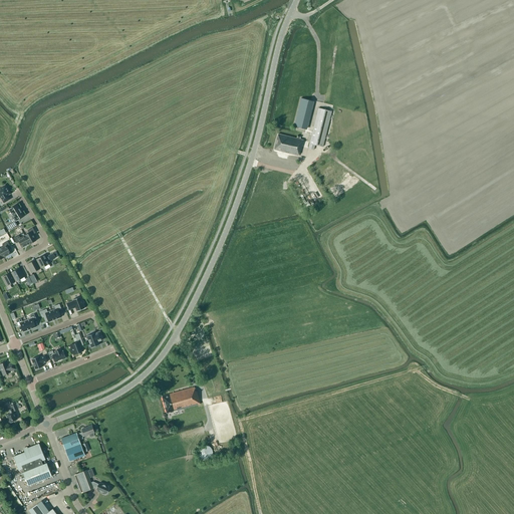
[(294,126),(305,130),(312,101),(301,98),(294,126)]
